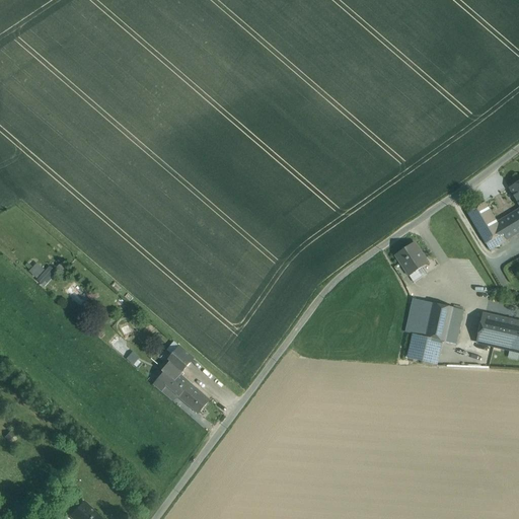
[(518,181),(510,189),(518,204),(518,181)]
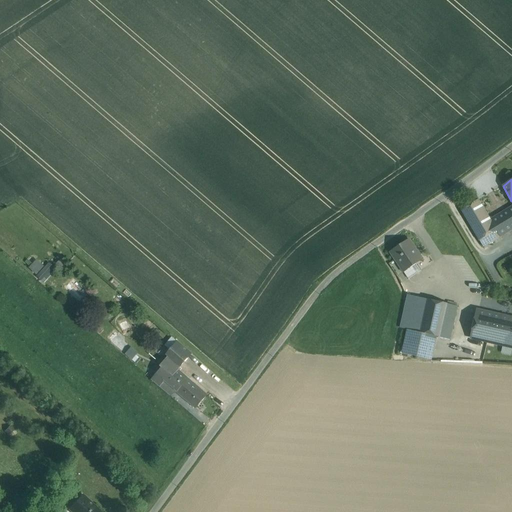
[(478,200),(462,210),(480,241),(496,231),(497,231),(490,220),(478,200)]
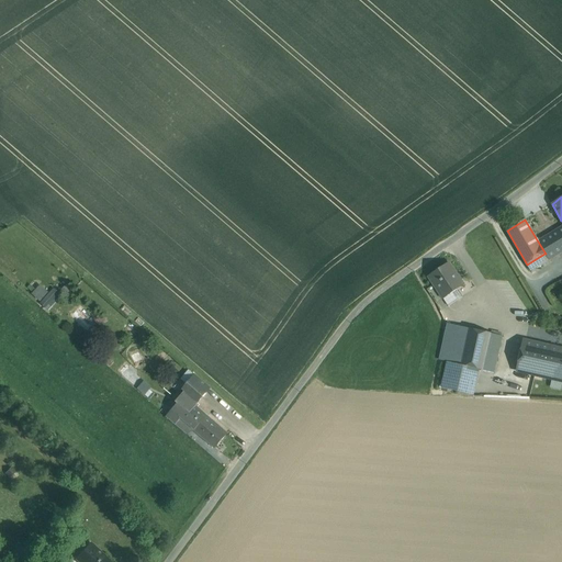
[(561,226),(538,242),(546,254),(544,254),(549,260),(561,251),(561,226)]
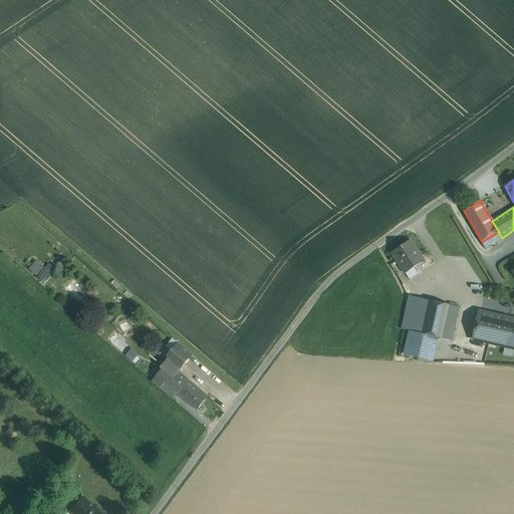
[(485,248),(502,238),(498,232),(482,242),(485,248)]
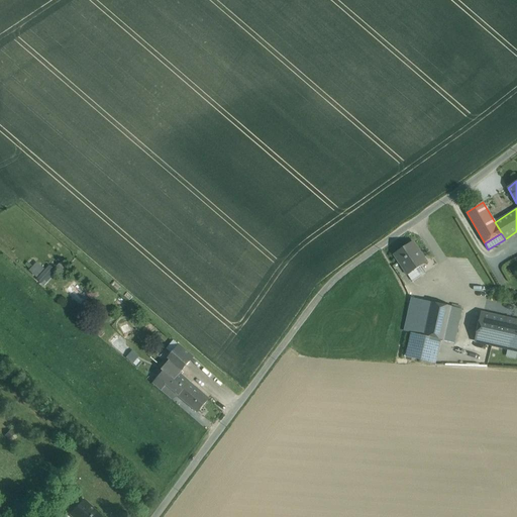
[(413,241),(394,254),(408,275),(419,267),(426,263),(413,241)]
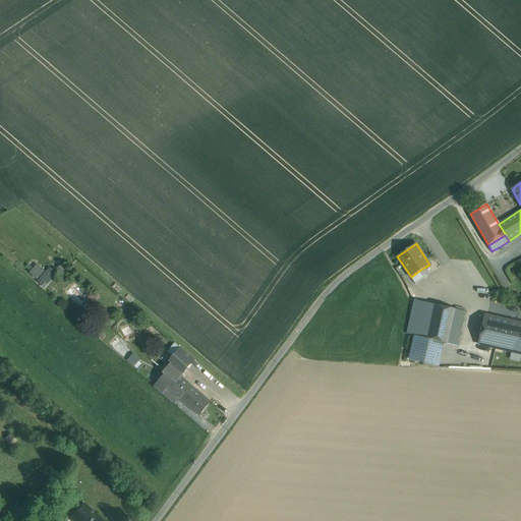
[(45,271),(39,266),(32,274),(38,279),(45,271)]
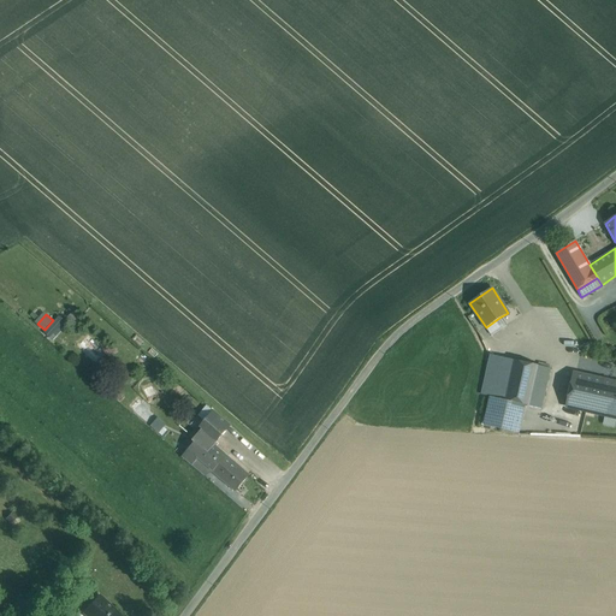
[(46,333),(54,341),(69,325),(59,318),(46,333)]
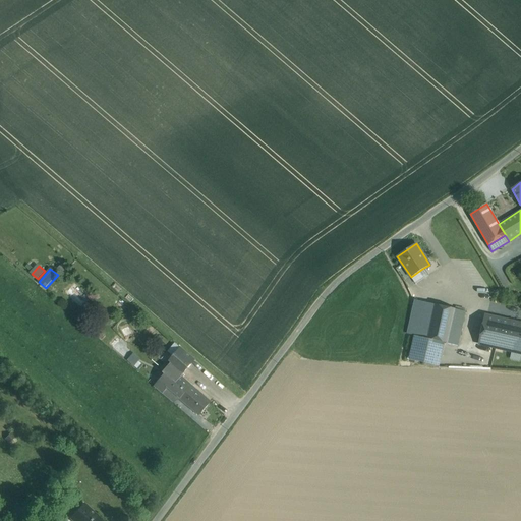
[(422,269),(411,277),(415,284),(427,276),(422,269)]
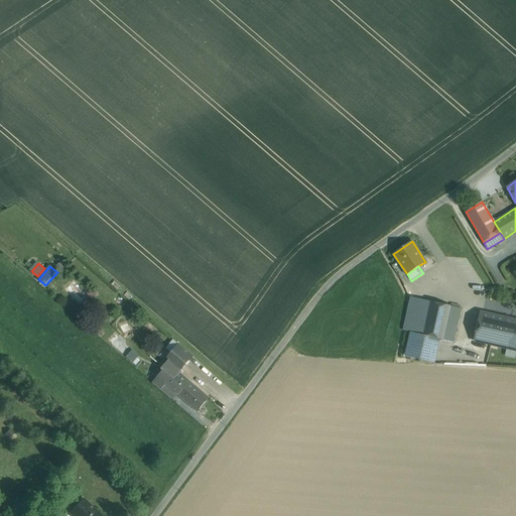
[(86,291),(80,285),(75,290),(70,285),(65,290),(79,305),(85,299),(81,295),(86,291)]
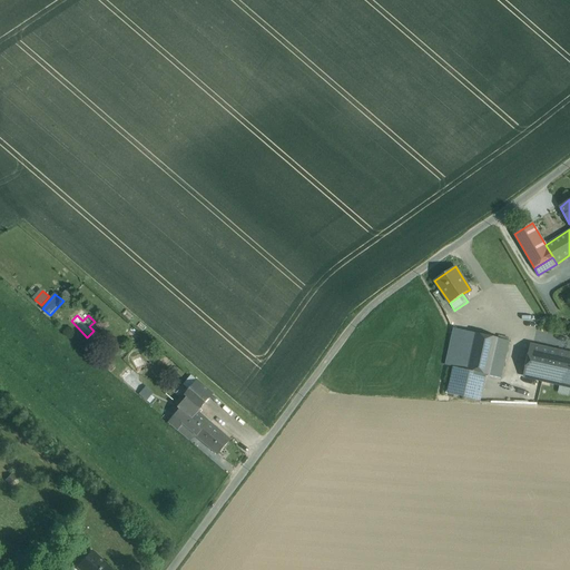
[(474,333),(453,328),(445,365),(454,367),(467,370),(474,333)]
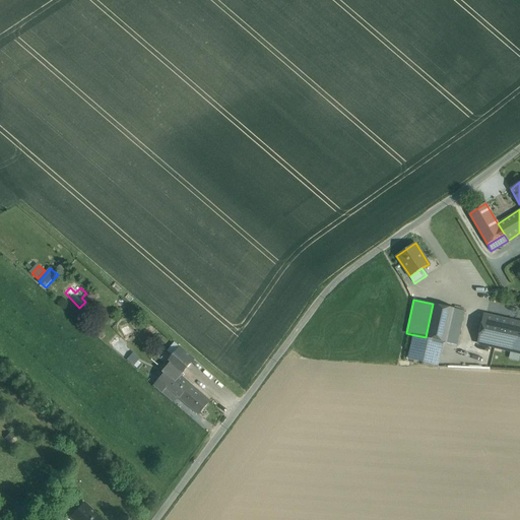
[(455,309),(433,304),(426,337),(444,342),(447,342),(455,309)]
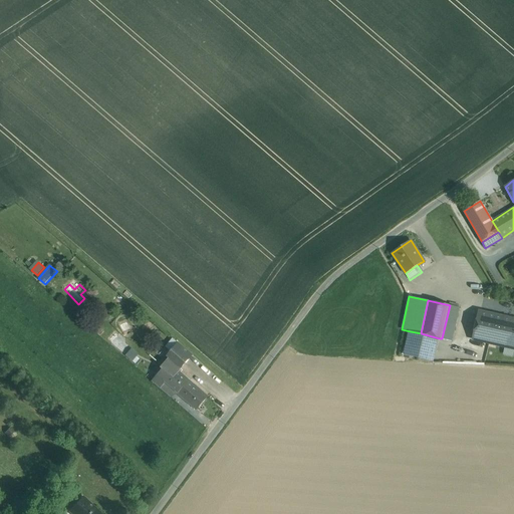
[(460,307),(450,305),(442,338),(452,341),(460,307)]
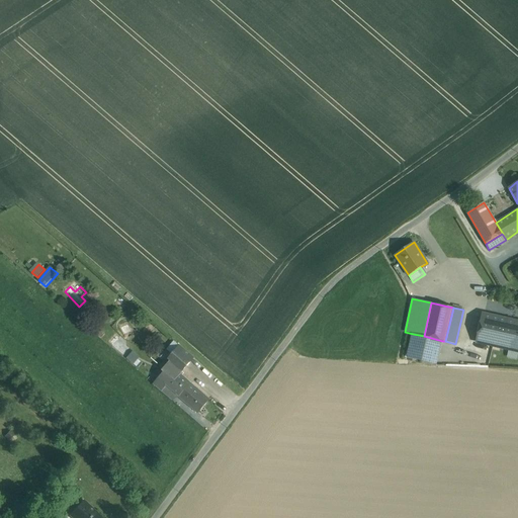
[(508,321),(483,315),(477,342),(503,347),(508,321)]
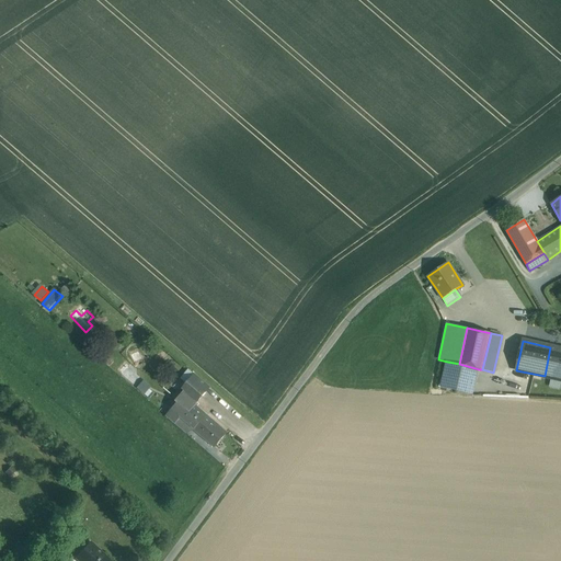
[(560,348),(550,347),(545,376),(560,379),(560,348)]
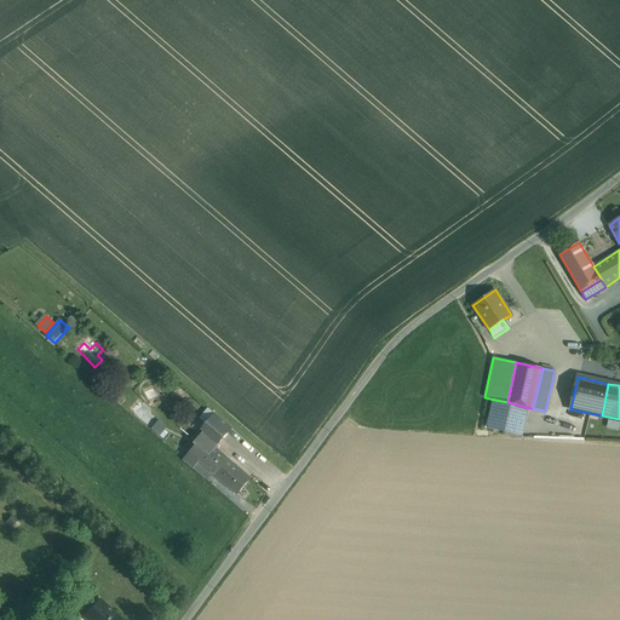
[(144,391),(148,400),(158,396),(154,386),(144,391)]
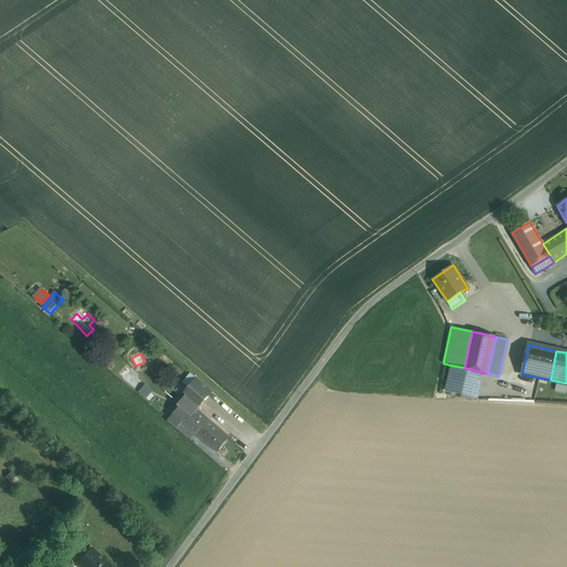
[(464,368),(452,366),(445,392),(477,399),(484,373),(464,368)]
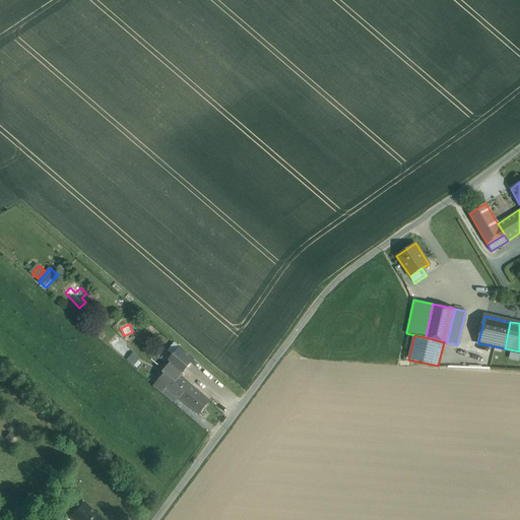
[(113,338),(109,343),(136,369),(141,363),(113,338)]
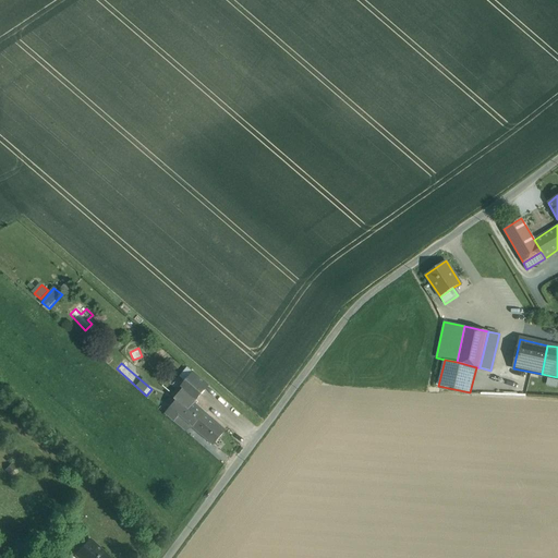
[(194,372),(189,367),(180,377),(185,381),(194,372)]
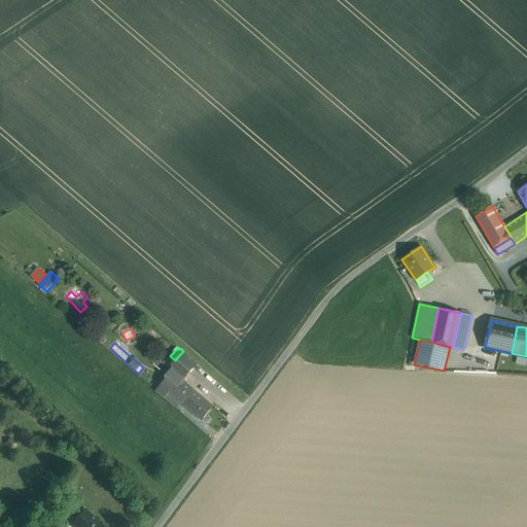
[(183,351),(175,360),(177,362),(172,369),(184,378),(197,363),(183,351)]
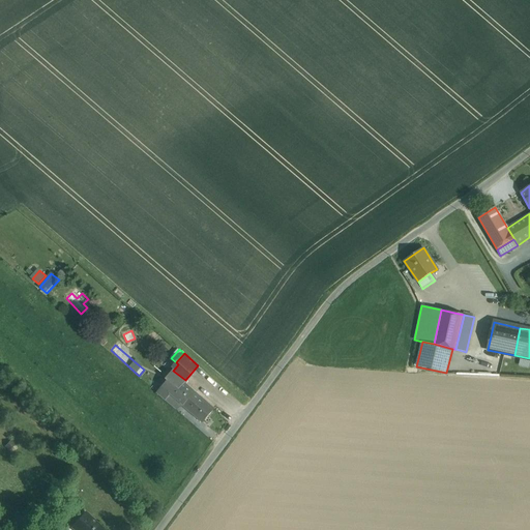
[(156,362),(149,367),(153,373),(159,369),(156,362)]
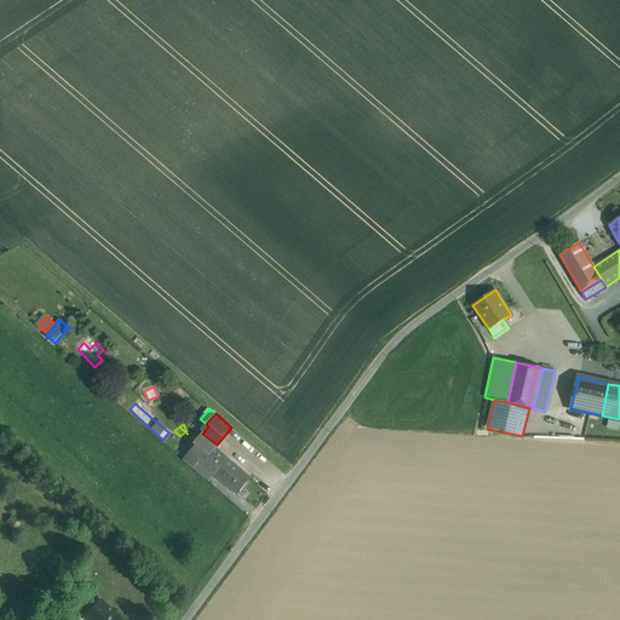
[(214,447),(217,445),(202,434),(201,436),(202,437),(202,436),(214,447)]
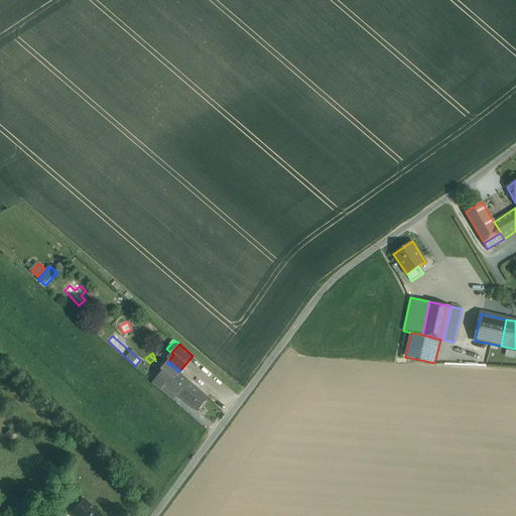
[(178,372),(168,363),(168,364),(162,370),(163,371),(153,383),(159,388),(163,383),(176,393),(198,411),(209,398),(178,372)]
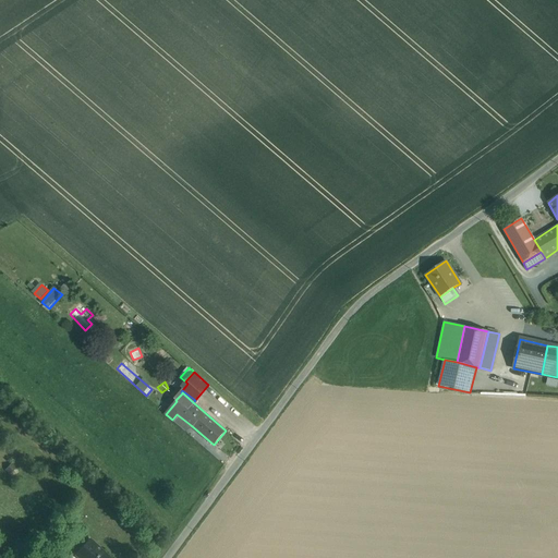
[(191,425),(177,414),(172,420),(185,432),(191,425)]
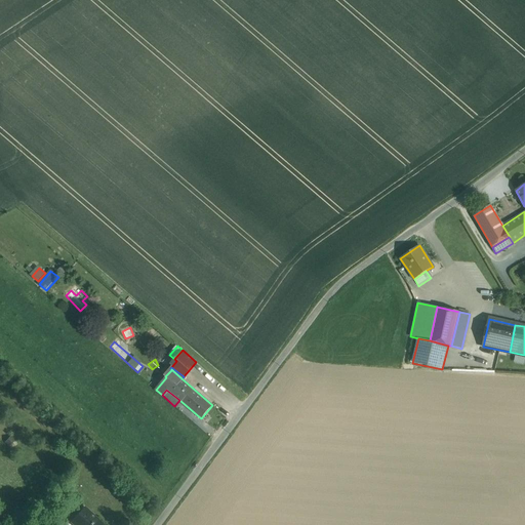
[(3,500),(0,503),(0,513),(3,517),(11,508),(3,500)]
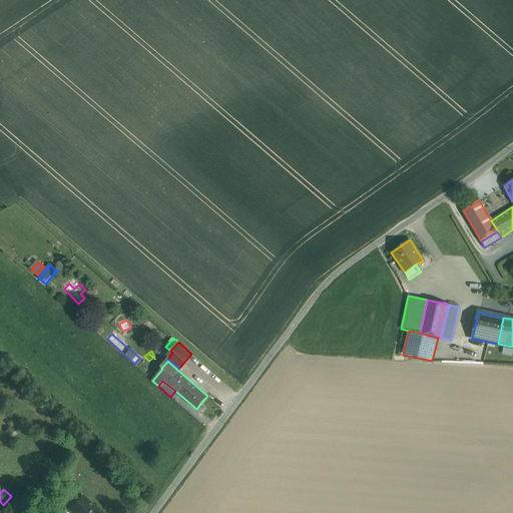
[(99,512),(82,498),(70,511),(72,512),(99,512)]
